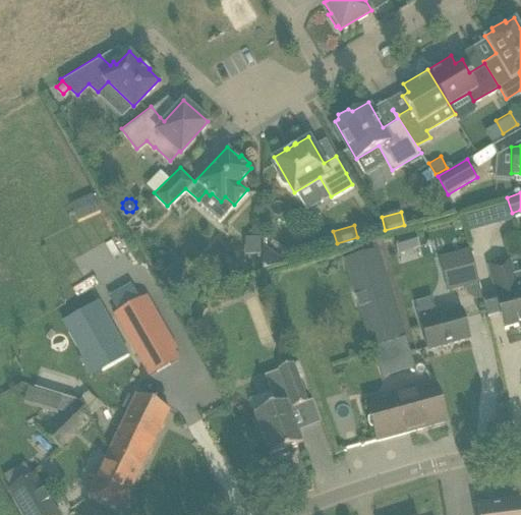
[(286,256),(263,239),(264,263),(286,256)]
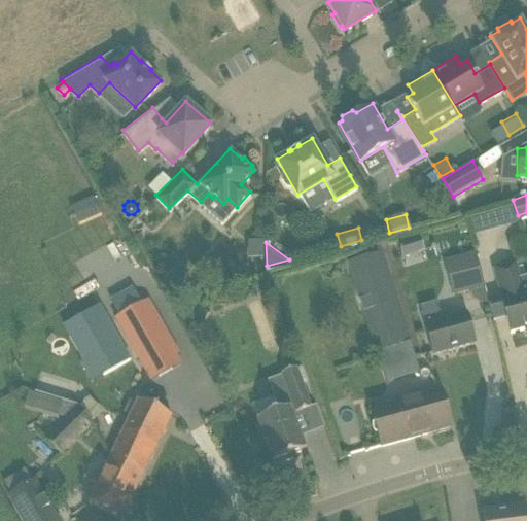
[(83,249),(66,257),(82,289),(126,267),(113,244),(88,257),(83,249)]
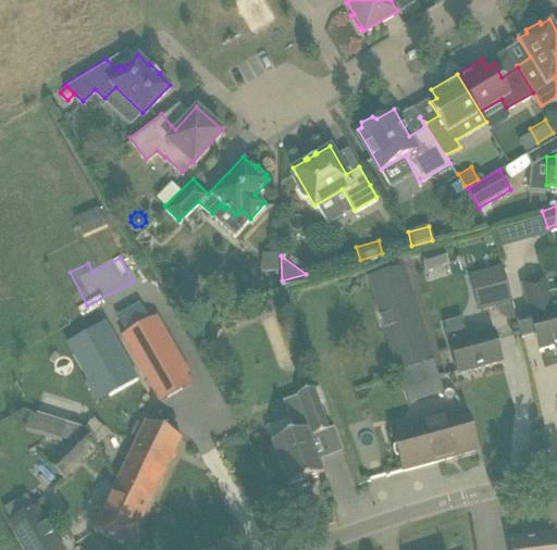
[(408,399),(443,388),(403,261),(369,272),(408,399)]
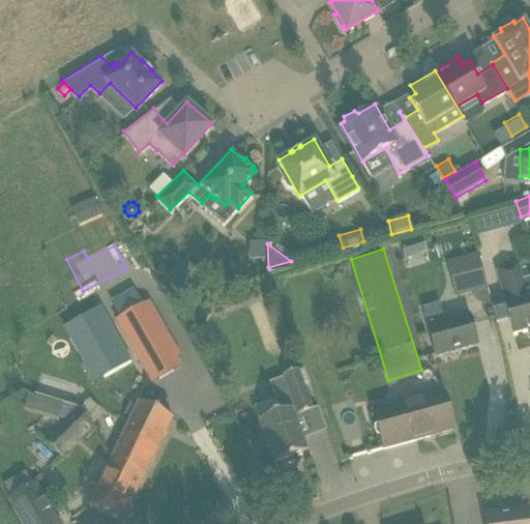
[(488,284),(478,250),(446,259),(455,292),(488,284)]
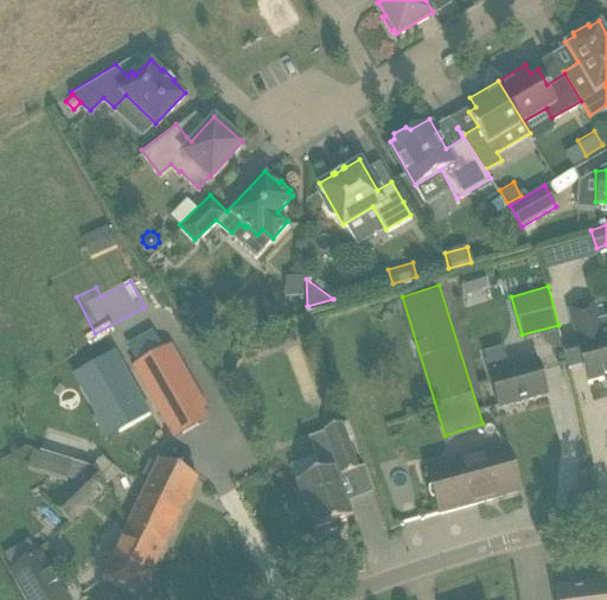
[(576,336),(561,340),(568,364),(582,361),(588,378),(606,372),(606,331),(604,332),(599,316),(593,299),(568,305),(576,336)]
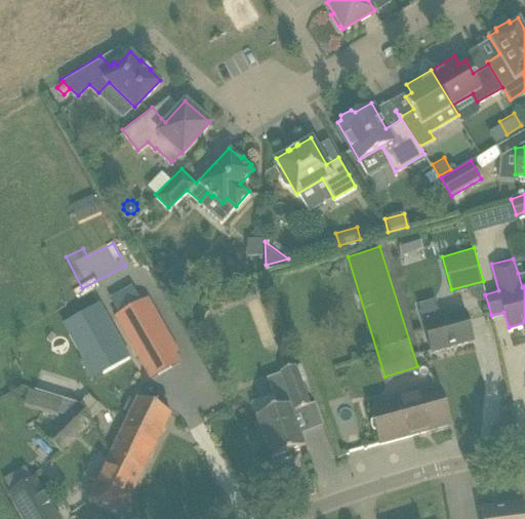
[(148,293),(116,311),(152,375),(184,358),(148,293)]
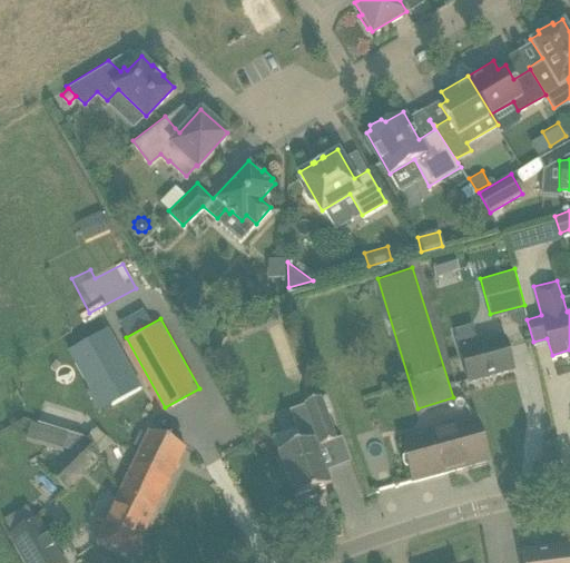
[(472,322),(454,327),(468,378),(513,366),(505,336),(503,336),(501,331),(484,336),(485,341),(479,343),(472,322)]
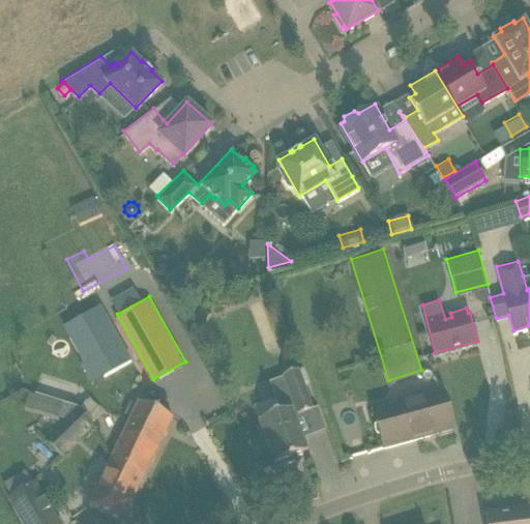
[(112,318),(81,335),(99,367),(105,364),(113,378),(138,365),(112,318)]
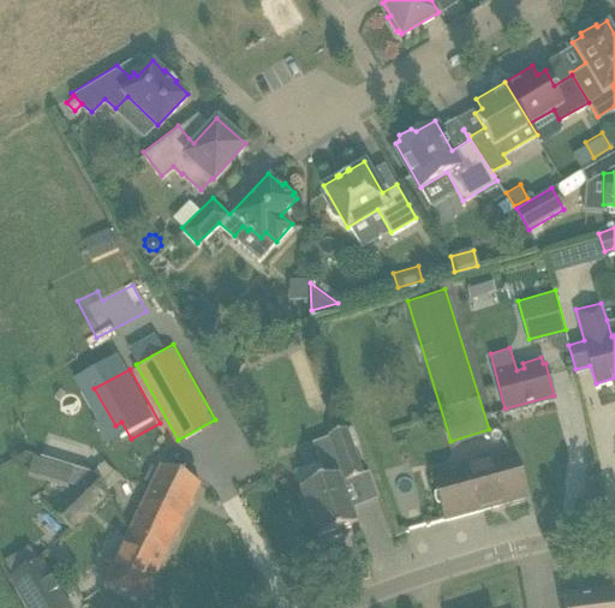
[(262,425),(248,431),(252,446),(267,441),(262,425)]
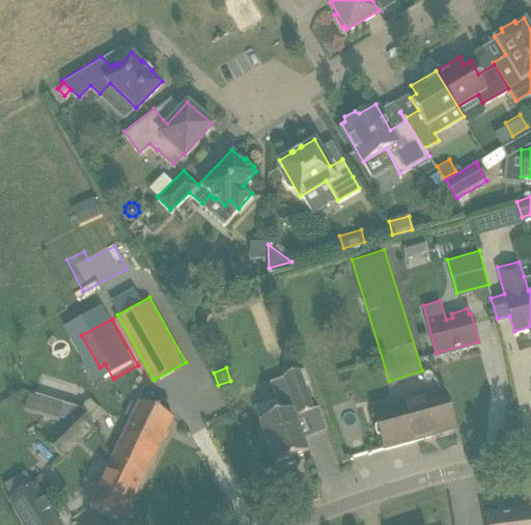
[(298,367),(283,374),(283,375),(270,380),(281,411),(258,419),(275,462),(280,460),(281,464),(295,459),(294,454),(308,449),(295,414),(313,407),(298,367)]
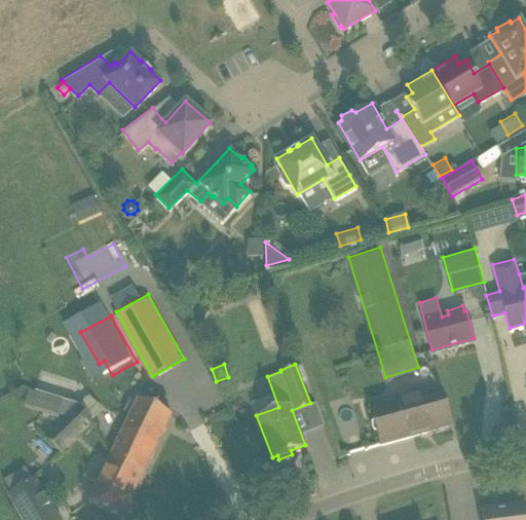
[(98,378),(95,381),(95,388),(99,393),(105,393),(109,387),(109,381),(105,377),(98,378)]
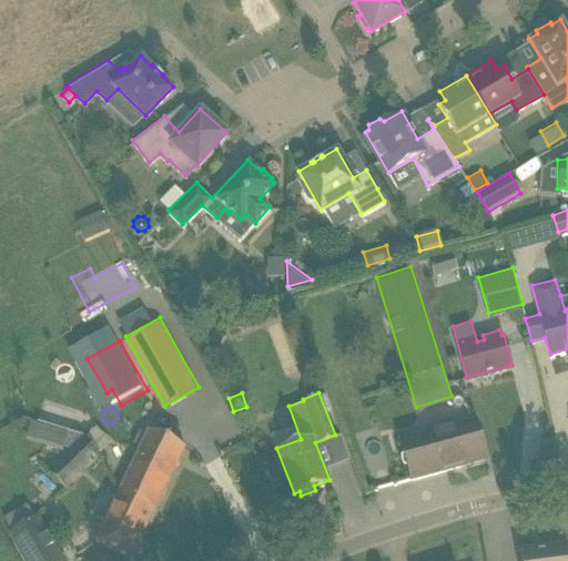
[(33,415),(28,432),(62,445),(69,427),(33,415)]
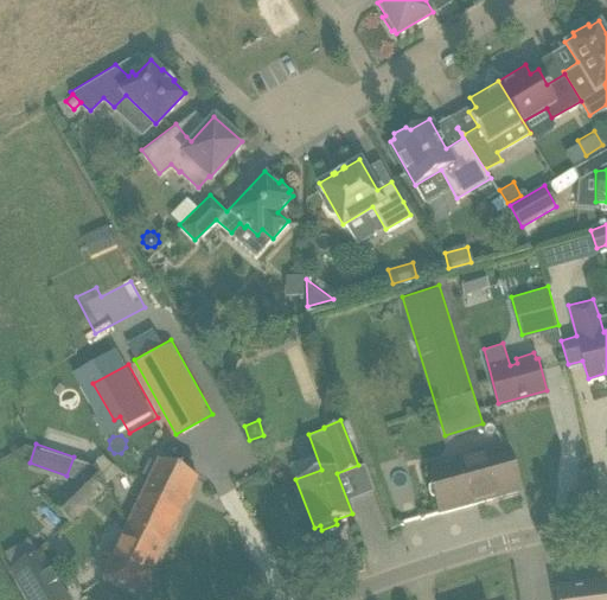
[(428,468),(440,509),(519,487),(508,446),(428,468)]
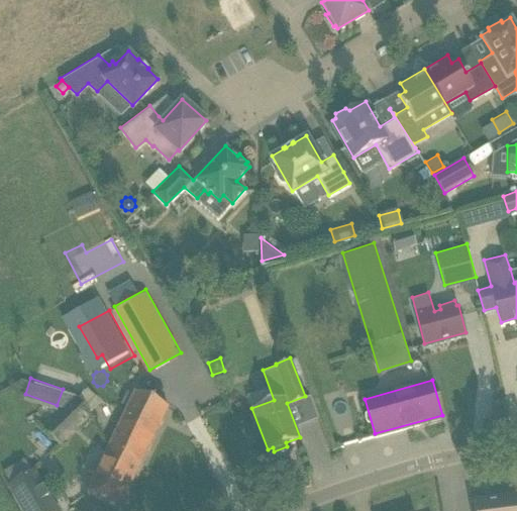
[(135,388),(95,470),(87,488),(119,504),(168,404),(149,395),(135,388)]
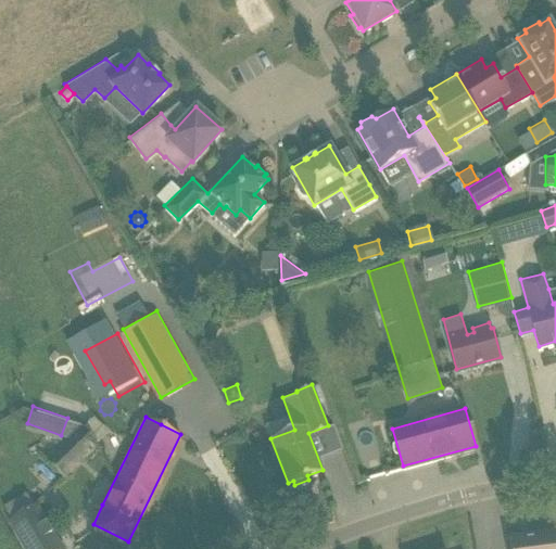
[(64,476),(99,442),(80,423),(46,459),(64,476)]
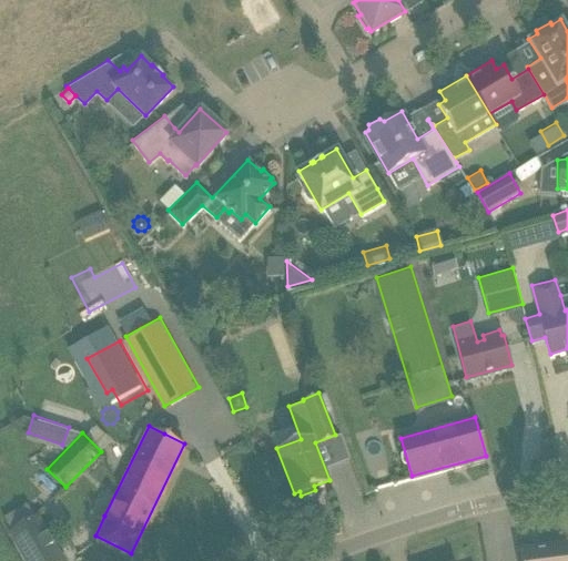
[(28,560),(62,560),(66,560),(37,512),(9,529),(28,560)]
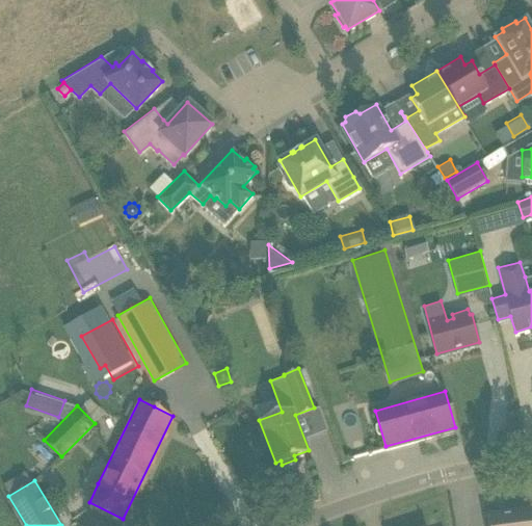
[(488,525),(531,525),(531,513),(531,507),(487,513),(488,525)]
